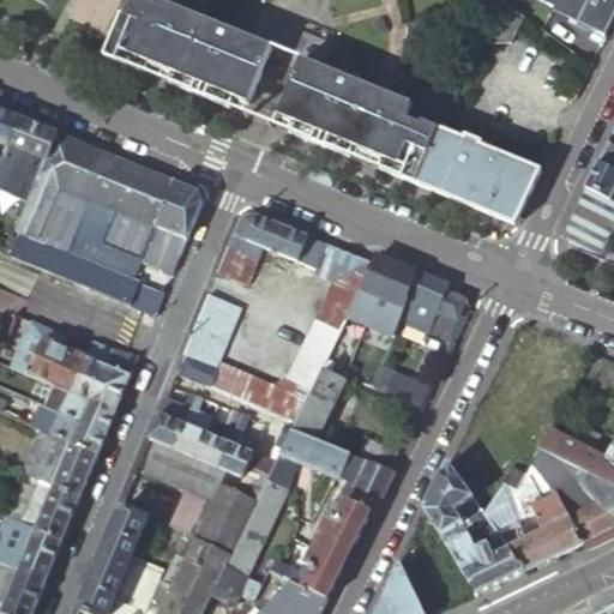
[(523,0),(547,11),(552,0),(523,0)]
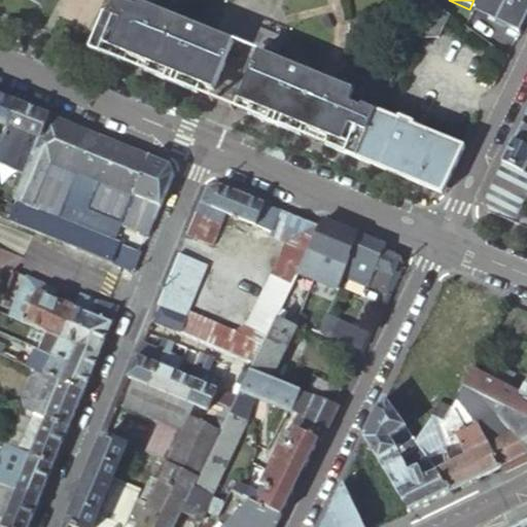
[(520,8),(526,11),(526,0),(504,0),(501,9),(516,15),(520,8)]
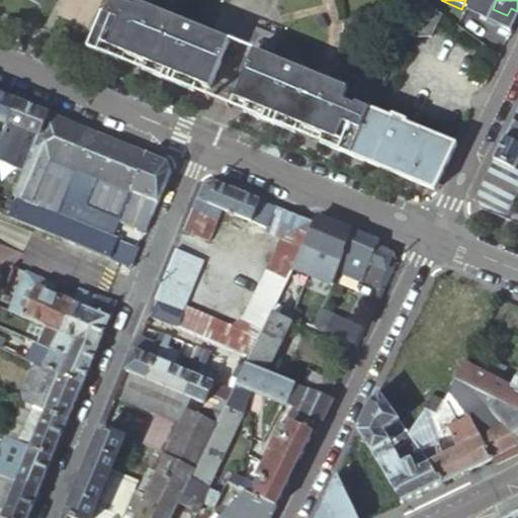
[(108,49),(120,54),(117,63),(142,73),(145,64),(158,69),(155,77),(180,88),(184,80),(197,85),(209,90),(221,62),(225,51),(229,41),(211,34),(198,28),(184,23),(171,17),(165,15),(141,5),(136,3),(134,8),(121,2),(118,2),(116,1),(115,2),(113,3),(111,4),(110,5),(109,7),(109,9),(109,12),(110,14),(112,15),(112,17),(113,18),(112,18),(102,14),(87,50),(104,57),(108,49)]
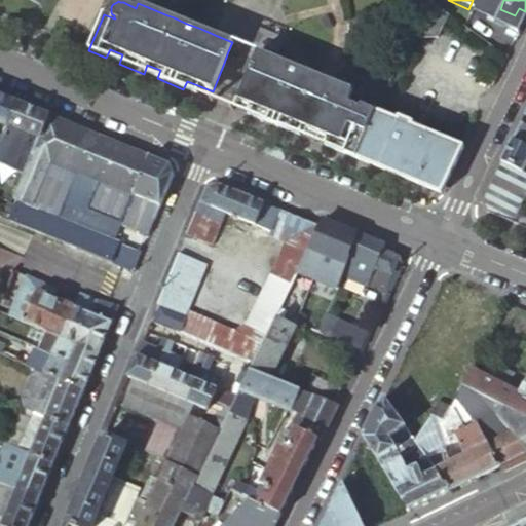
[(429,2),(413,35),(421,40),(437,39),(448,15),(429,2)]
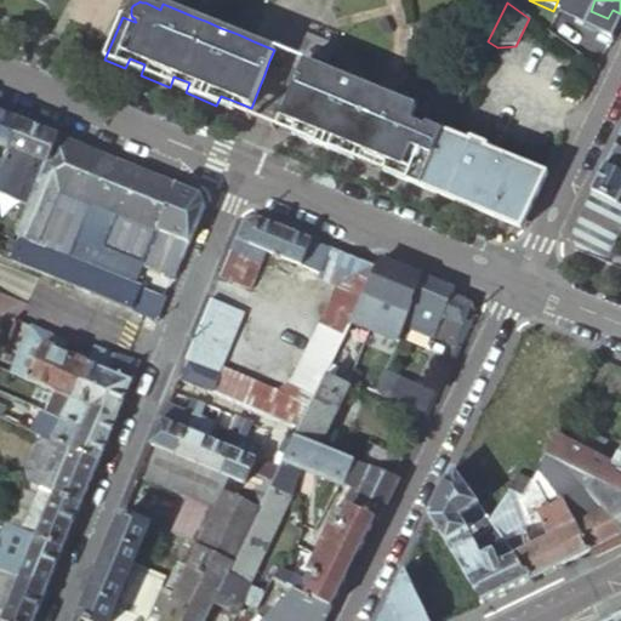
[(141,75),(144,64),(130,58),(125,68),(141,75)]
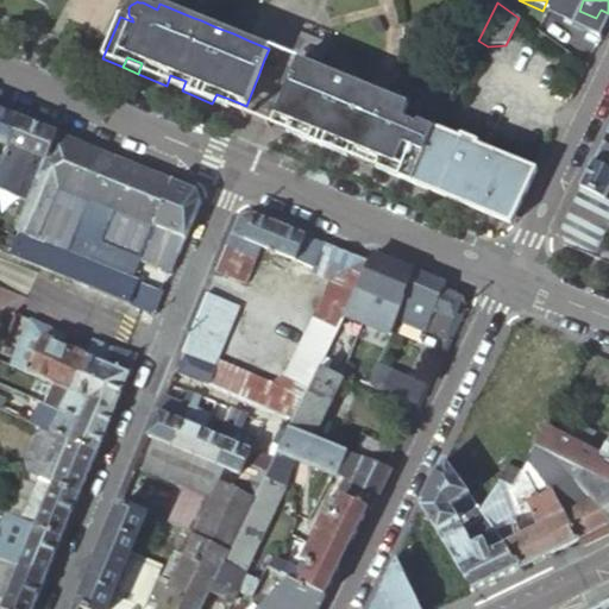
[(375,170),(378,161),(393,167),(389,176),(410,184),(428,142),(432,133),(434,129),(418,123),(416,126),(402,120),(408,105),(402,102),(376,92),(368,88),(351,82),(336,76),(319,69),(299,61),(294,71),(289,85),(276,118),(290,124),(306,130),(302,139),(332,152),(336,143),(352,149),(347,158),(375,170)]
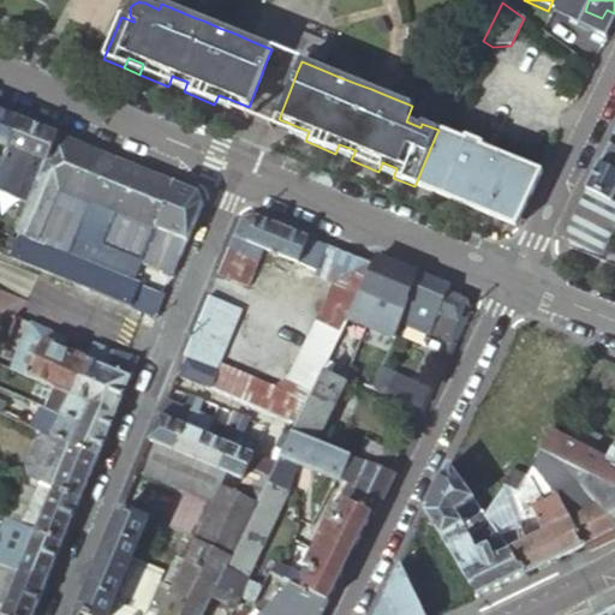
[(172,76),(168,87),(184,91),(187,82),(172,76)]
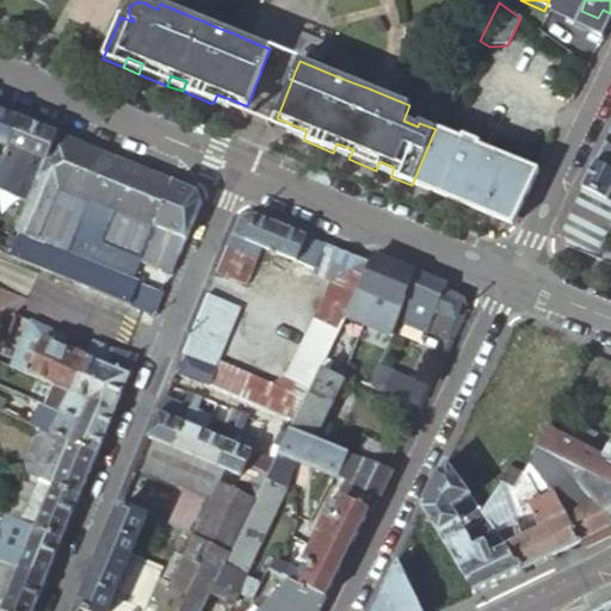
[(228,110),(233,100),(217,94),(213,104),(228,110)]
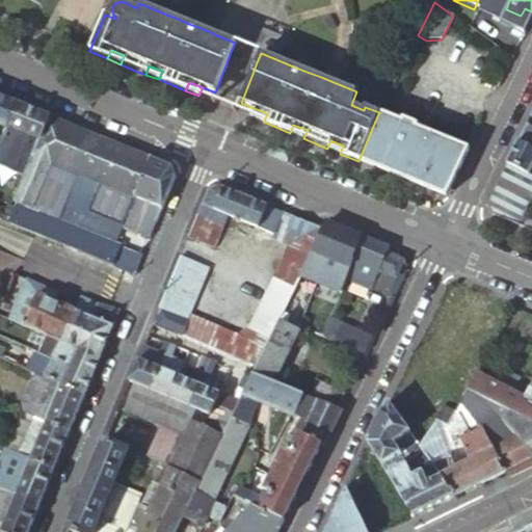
[(0,122),(7,126),(16,104),(0,98),(0,122)]
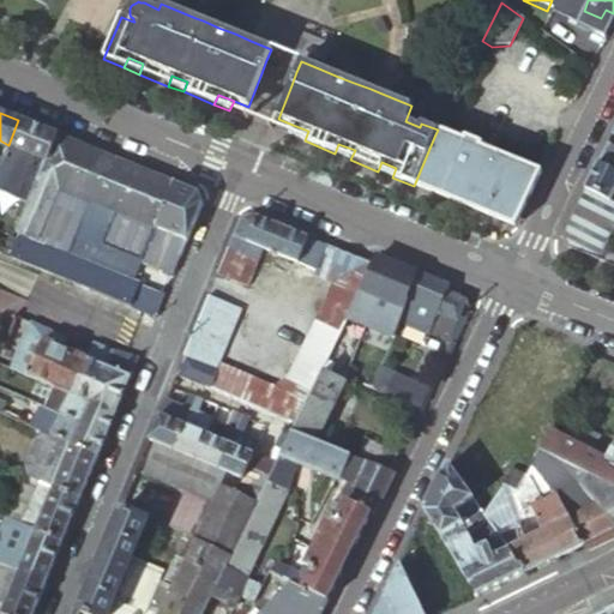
[(48,161),(58,136),(18,120),(8,145),(30,154),(44,160),(48,161)]
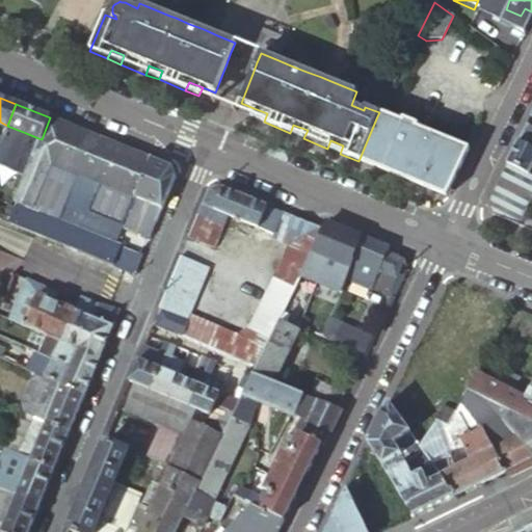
[(254,108),(249,116),(264,122),(267,113),(254,108)]
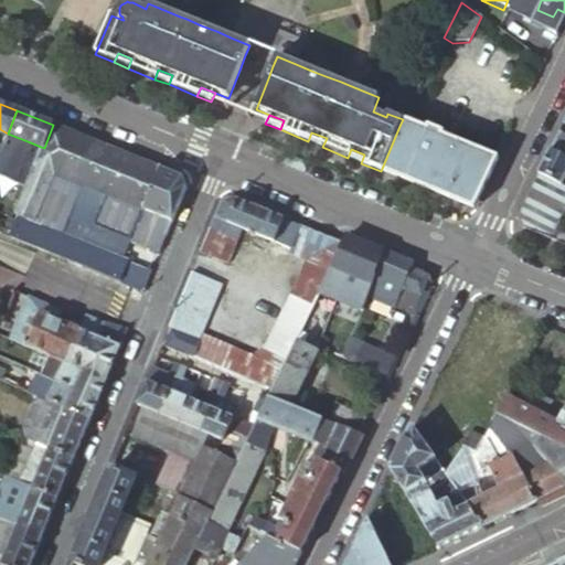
[(381,171),(472,210),(497,158),(441,135),(443,132),(429,127),(426,130),(403,119),(401,124),(397,131),(381,171)]
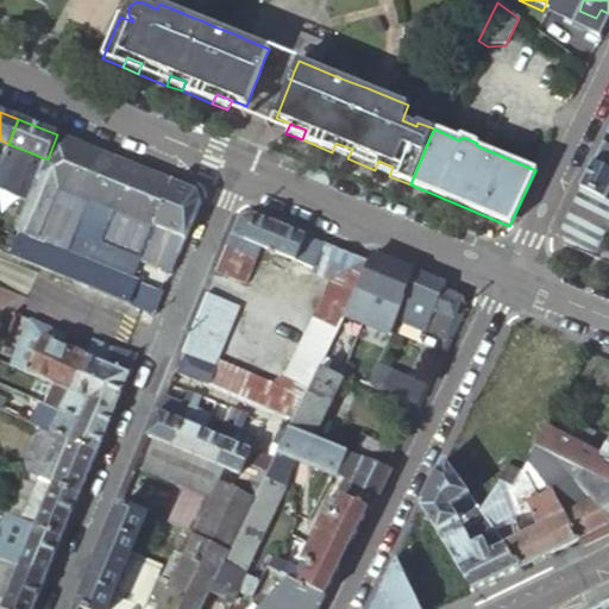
[(20,218),(19,221),(41,230),(56,187),(86,199),(104,154),(73,142),(57,135),(48,159),(44,158),(41,167),(29,198),(20,218)]
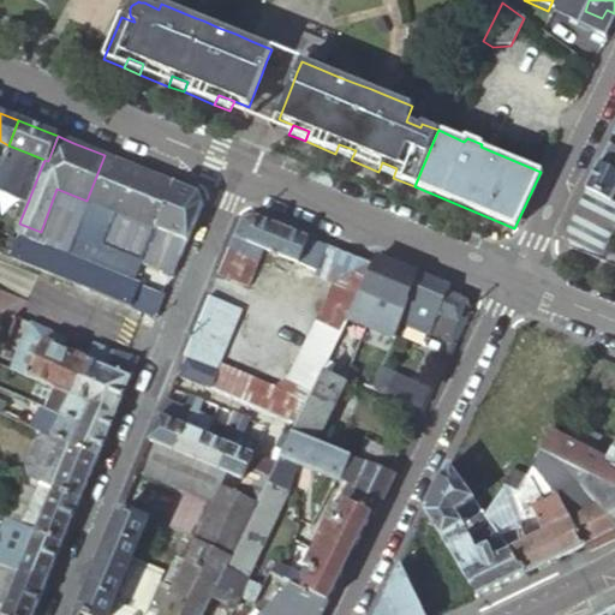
[(614,147),(607,143),(584,189),(609,203),(614,190),(614,147)]
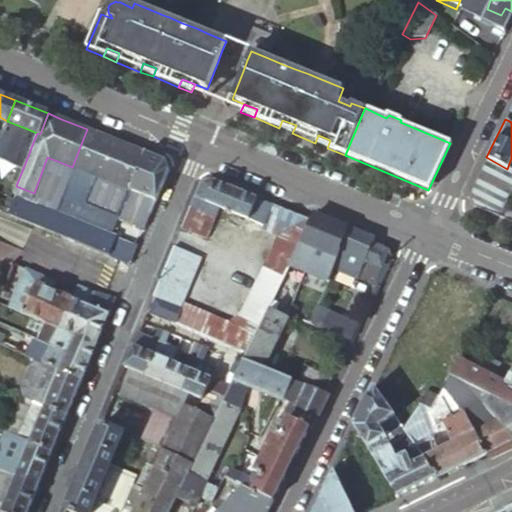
[(282,120),(279,128),(292,133),(296,125),(282,120)]
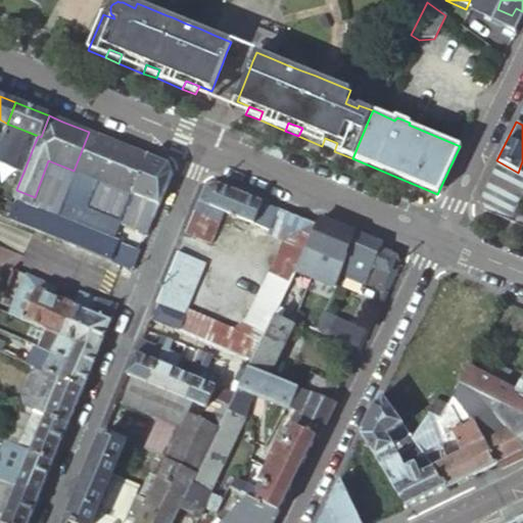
[(35,143),(38,136),(26,131),(22,139),(27,140),(35,143)]
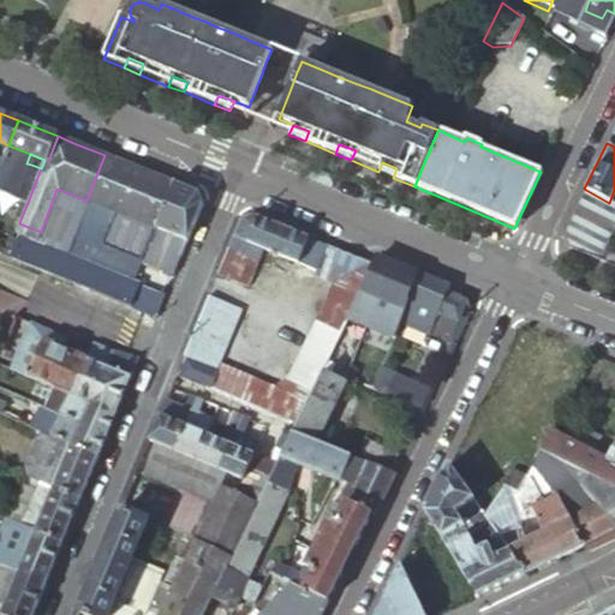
[(111,210),(129,165),(105,155),(87,201),(101,207),(111,210)]
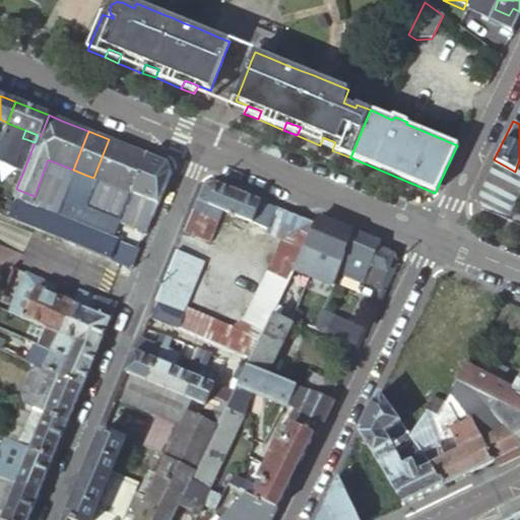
[(335,142),(323,137),(320,145),(332,150),(335,142)]
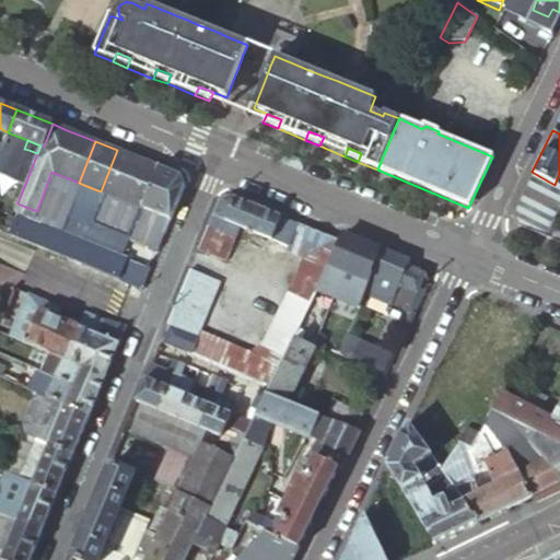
[(26,182),(37,153),(28,150),(18,178),(26,182)]
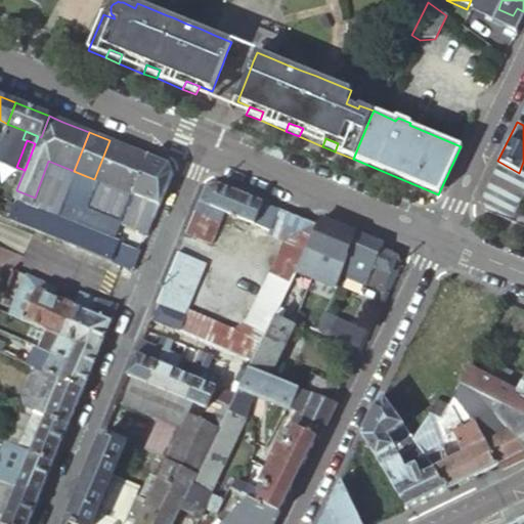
[(114,186),(129,148),(110,140),(94,179),(102,182),(114,186)]
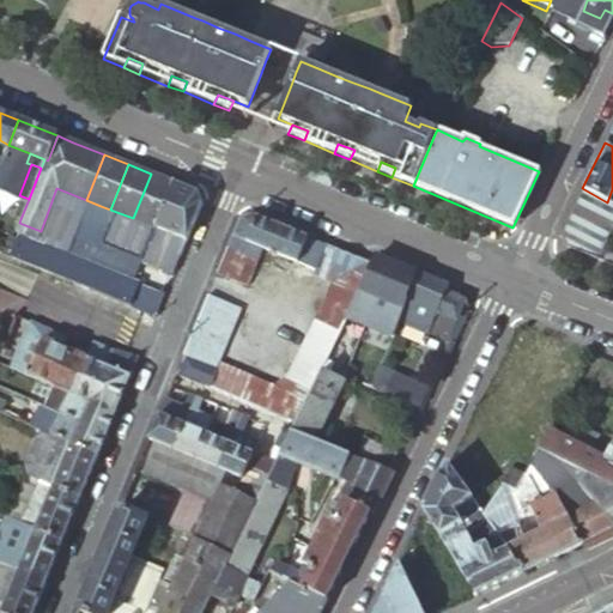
[(150,238),(173,182),(151,174),(133,218),(147,224),(143,236),(150,238)]
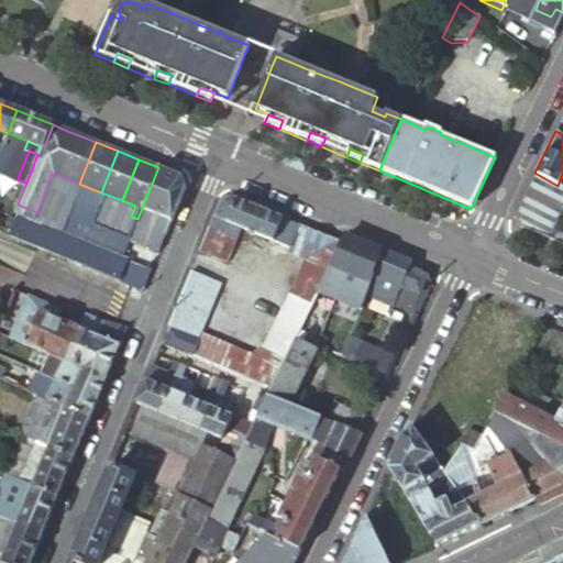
[(169,172),(158,167),(138,219),(129,240),(158,251),(184,188),(180,176),(169,172)]
